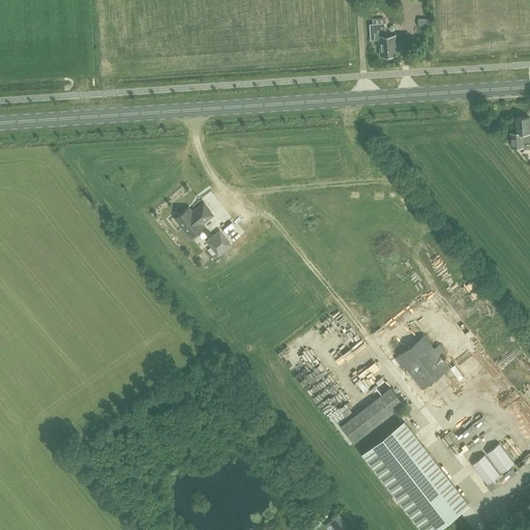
[(386,36),(385,23),(370,24),(371,40),(380,39),(381,55),(396,54),(395,35),(386,36)]
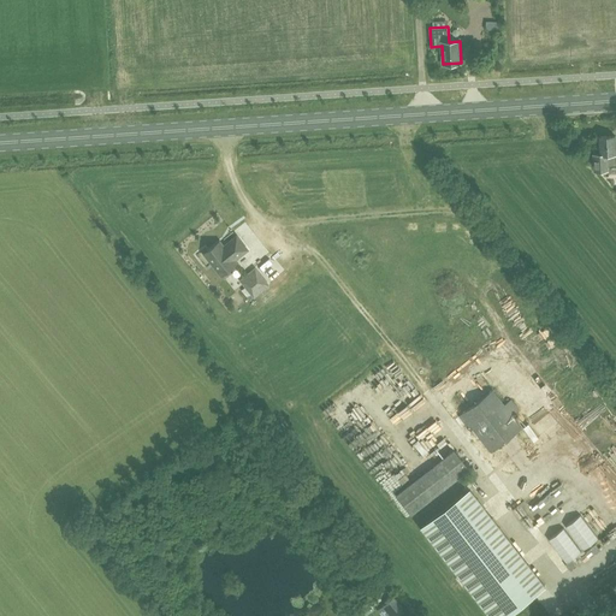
[(594,171),(609,171),(609,165),(615,165),(615,154),(615,140),(615,135),(598,136),(599,153),(593,154),(594,171)]
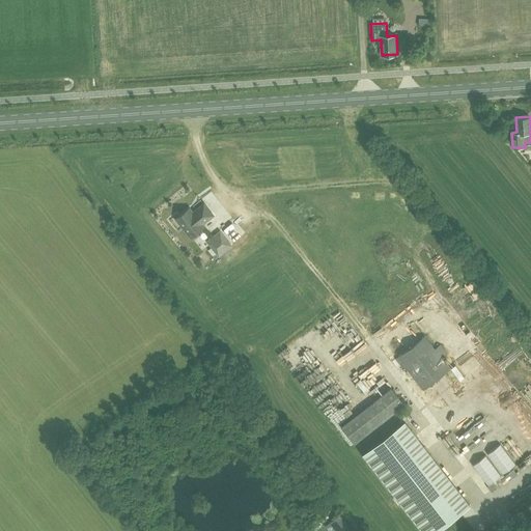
[(188,203),(176,212),(184,220),(182,222),(189,231),(201,221),(200,219),(212,211),(202,198),(191,207),(188,203)]
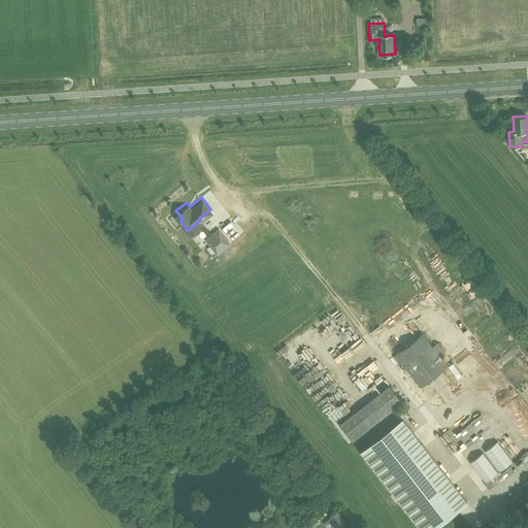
[(213,232),(203,241),(210,251),(222,241),(213,232)]
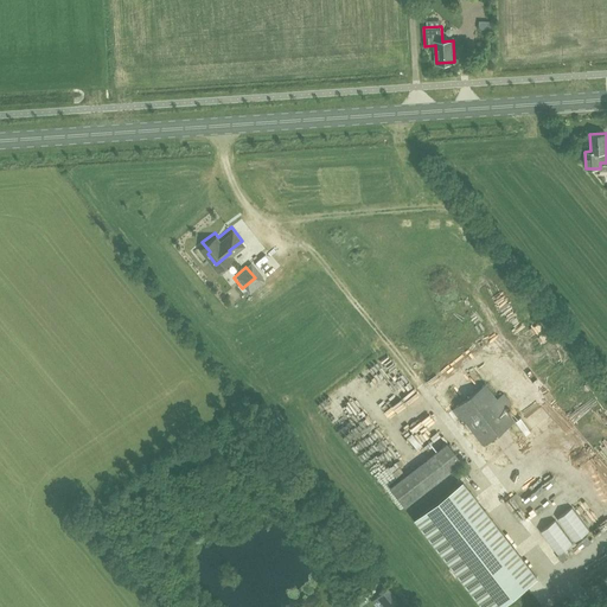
[(497,398),(485,384),(455,407),(455,408),(452,410),(459,420),(462,417),(484,446),(515,422),(505,409),(512,404),(504,394),(497,398)]
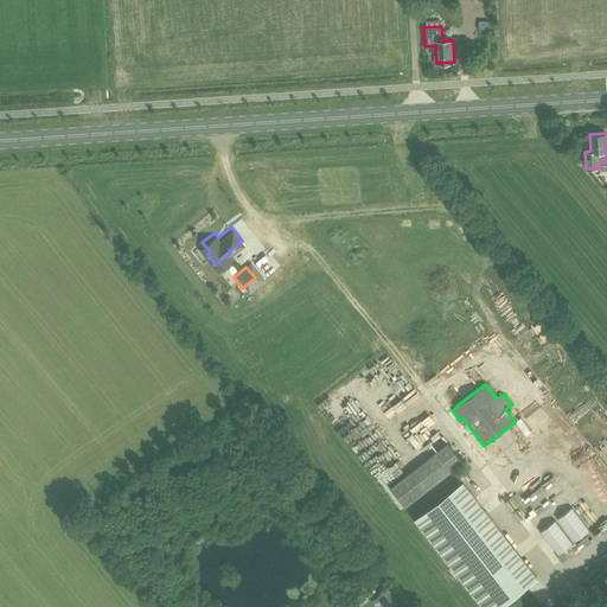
[(425,395),(414,403),(419,409),(429,401),(425,395)]
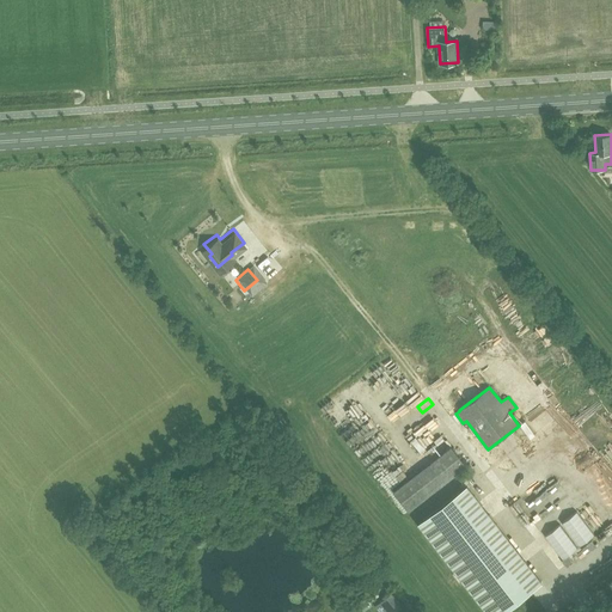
[(281,444),(293,434),(281,418),(269,429),(281,444)]
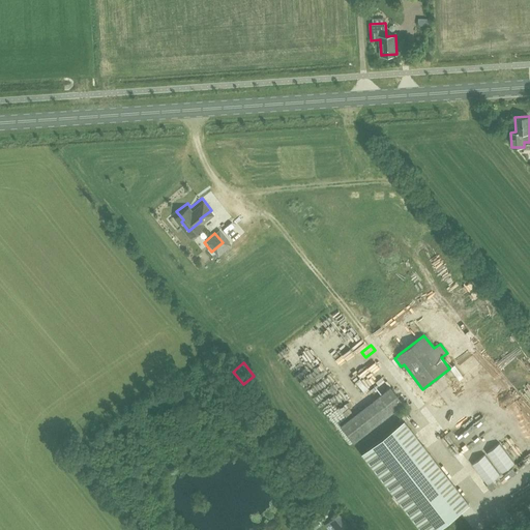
[(354,443),(404,404),(391,386),(341,425),(354,443)]
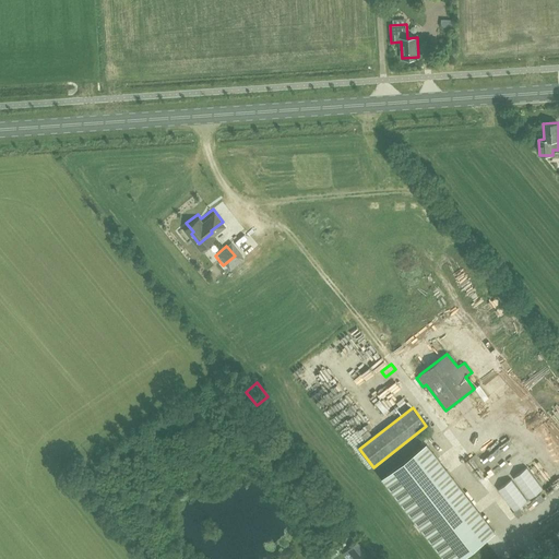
[(445,558),(458,558),(495,531),(427,444),(383,478),(445,558)]
